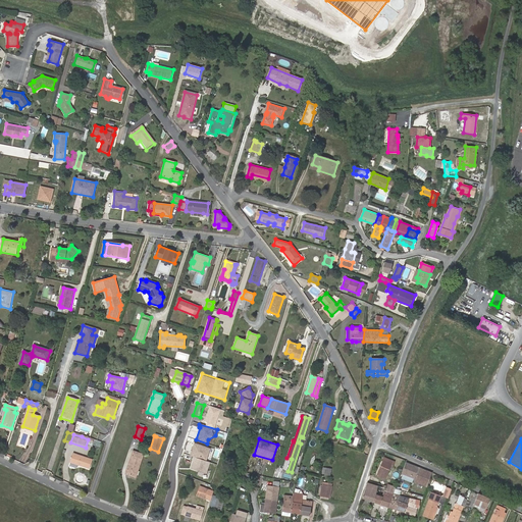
[(211,449),(195,444),(191,456),(195,457),(190,469),(207,474),(211,462),(207,461),(211,449)]
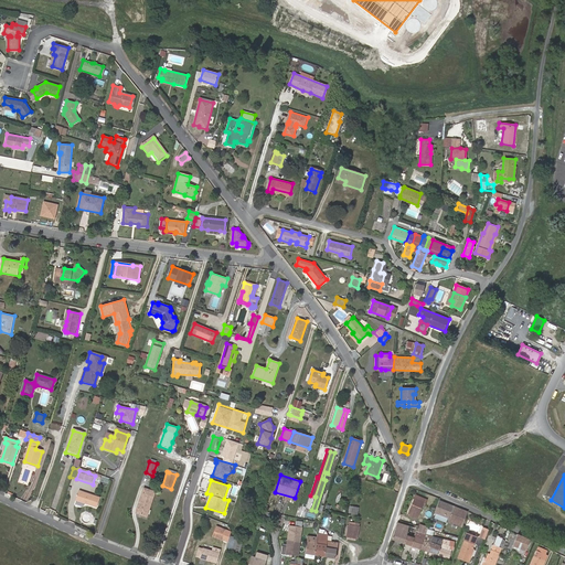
[(155,491),(144,488),(136,513),(147,516),(155,491)]
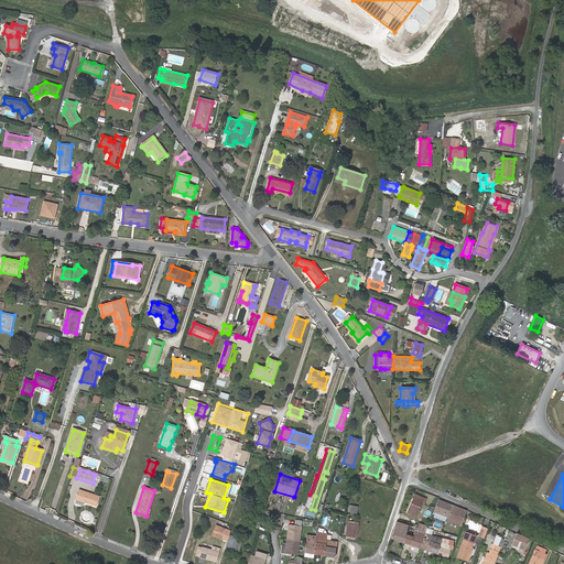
[(99,497),(78,490),(75,500),(96,507),(99,497)]
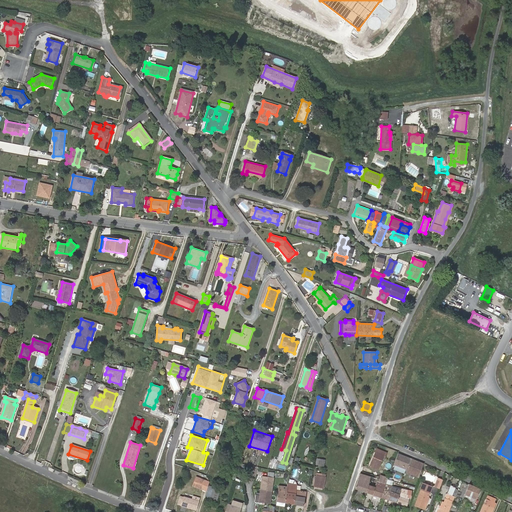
[(378,448),(376,451),(372,461),(375,463),(374,466),(378,468),(383,457),(385,458),(387,452),(381,449),(378,448)]
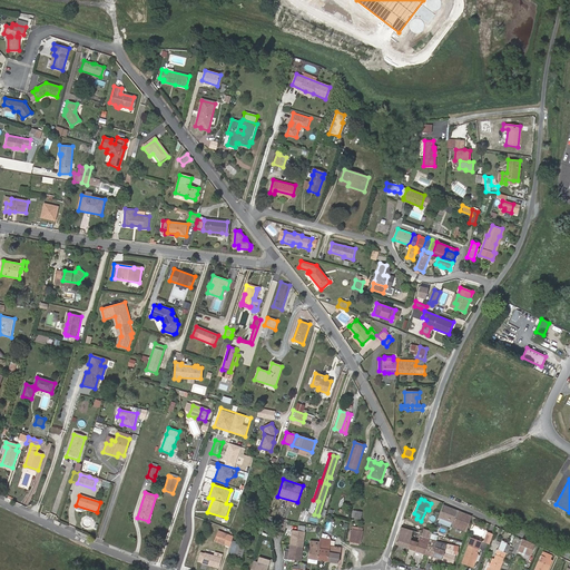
[(452,523),(458,510),(443,504),(438,518),(440,518),(452,522),(452,523)]
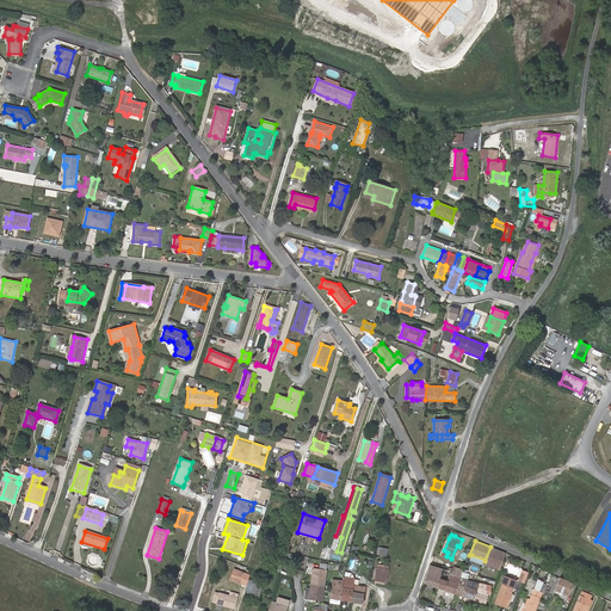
[(499,569),(506,553),(491,547),(485,561),(483,563),(499,569)]
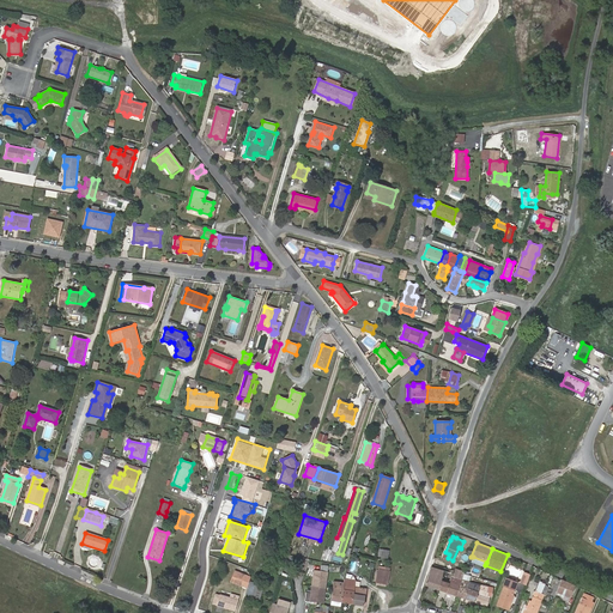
[(425,586),(438,589),(441,581),(449,583),(451,576),(453,574),(431,566),(425,586)]
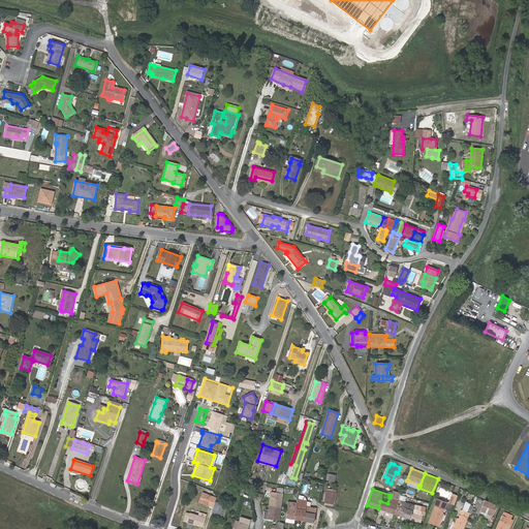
[(336,493),(327,491),(325,491),(325,493),(327,494),(324,502),(334,504),(336,493)]
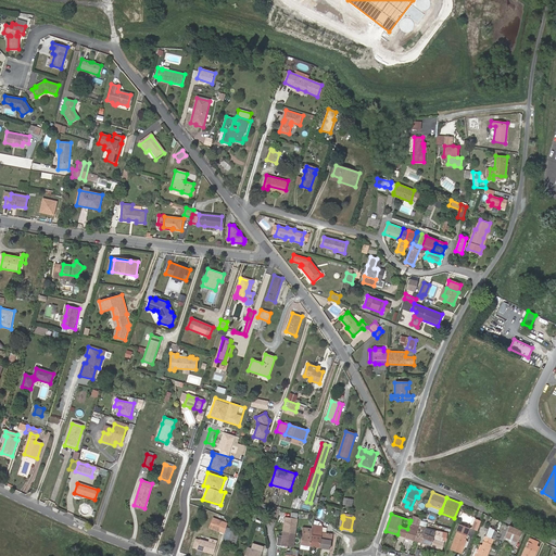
[(292,518),(286,517),(282,539),(281,545),(293,547),(298,518),(292,518)]
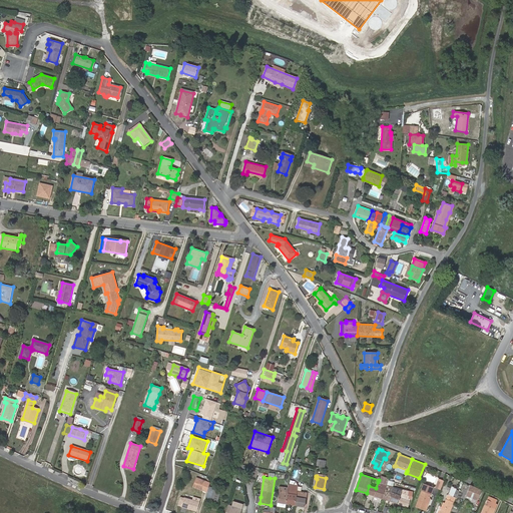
[(381,477),(379,483),(387,485),(388,480),(389,479),(381,477)]
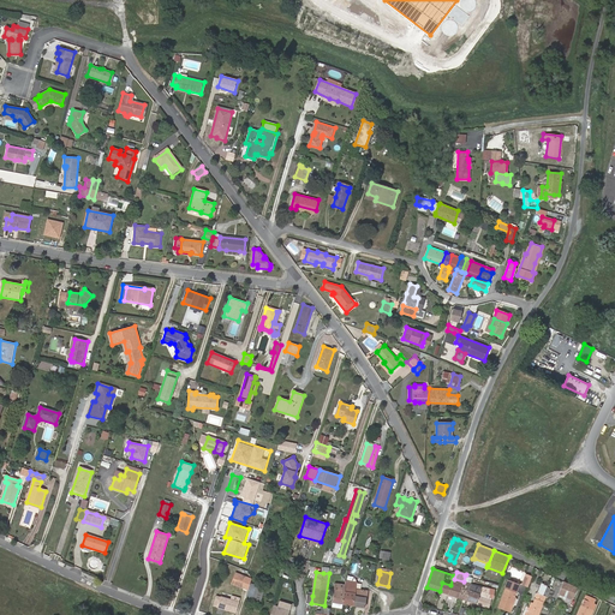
[(529,587),(532,577),(527,575),(526,574),(523,584),(529,587)]
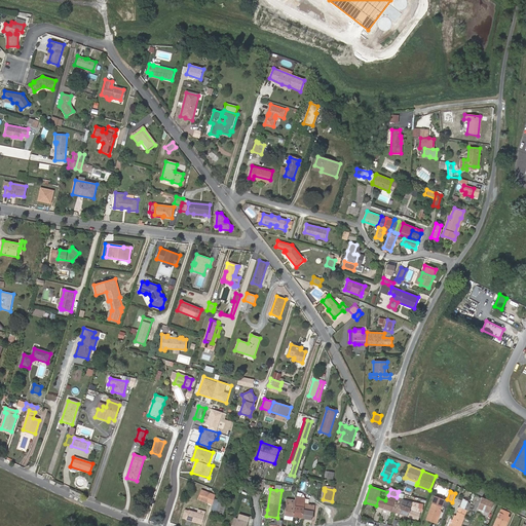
[(376,505),(391,511),(397,497),(388,495),(387,494),(385,500),(378,498),(376,505)]
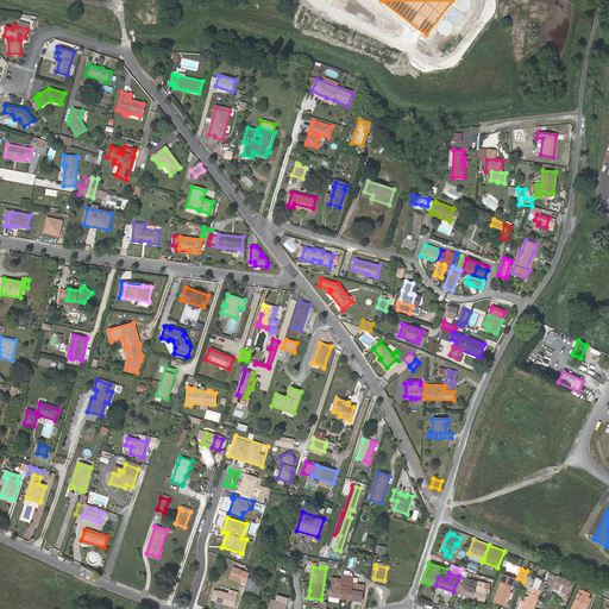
[(352,583),(353,582),(353,577),(343,575),(343,579),(339,598),(350,600),(352,583)]
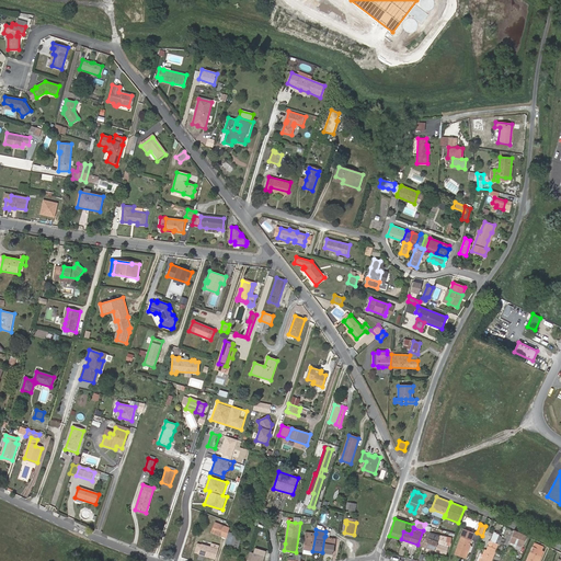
[(418,545),(425,548),(431,533),(423,530),(418,545)]
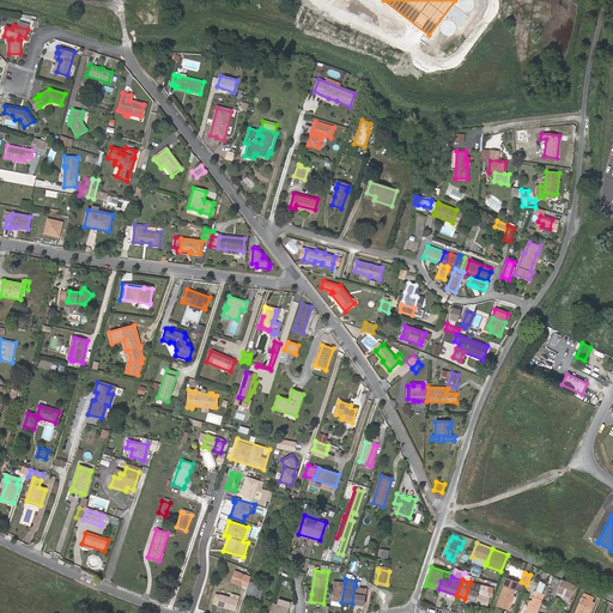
[(507,612),(513,598),(516,589),(519,584),(507,580),(503,587),(505,588),(497,607),(507,612)]
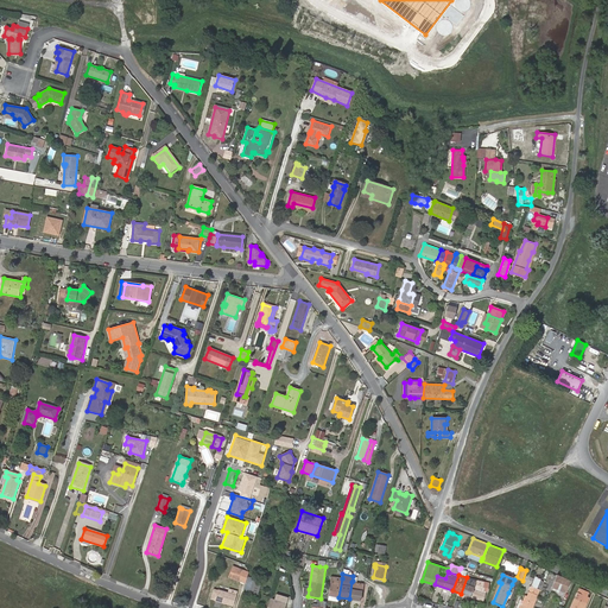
[(564,596),(570,581),(558,575),(552,590),(551,591),(564,596)]
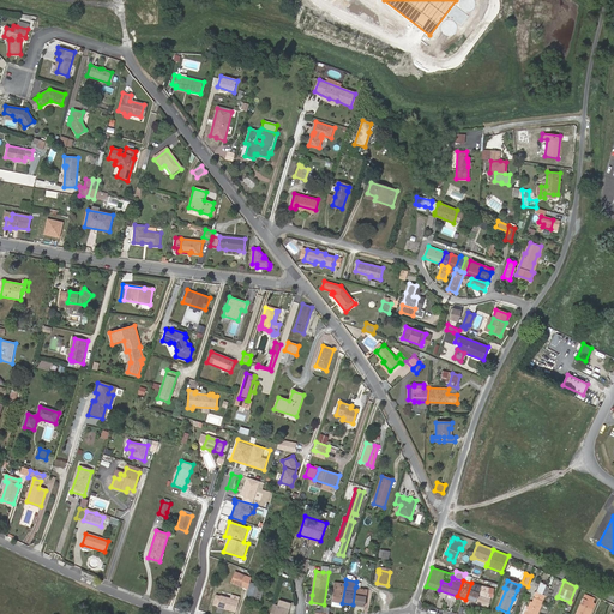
[(252,597),(257,584),(251,582),(246,596),(252,597)]
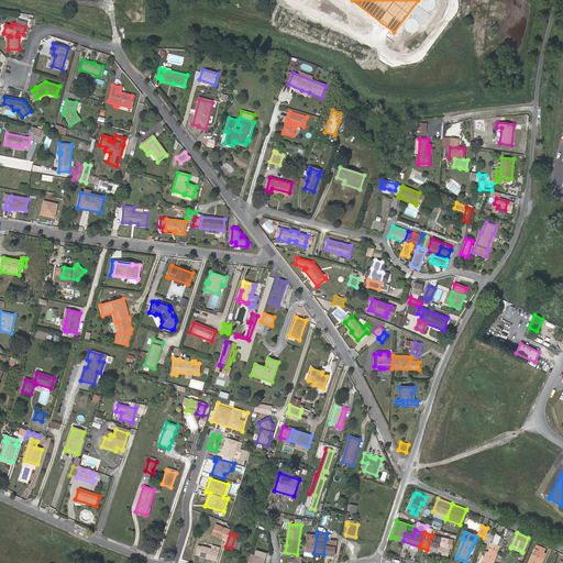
[(495,533),(492,542),(499,545),(501,547),(505,539),(500,538),(501,536),(495,533)]
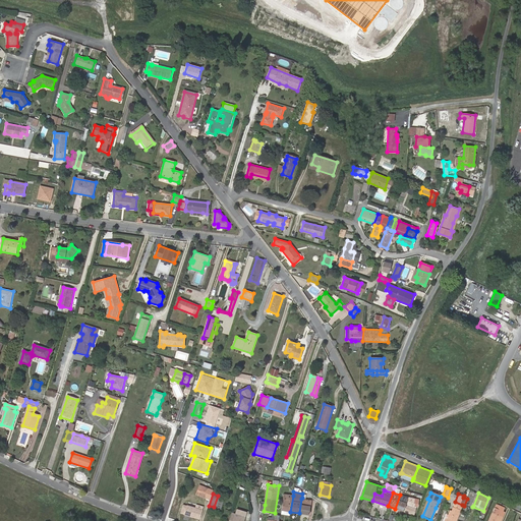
[(293,496),(284,495),(283,502),(282,510),(290,512),(293,496)]
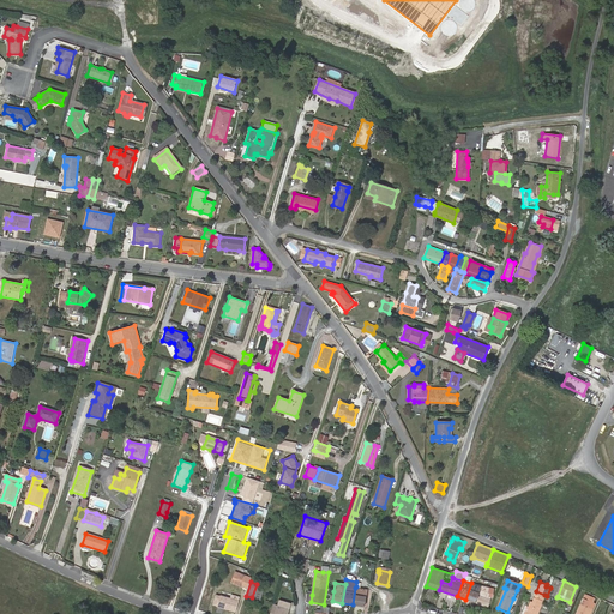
[(487,588),(471,583),(465,600),(485,606),(487,600),(483,599),(486,594),(487,588)]
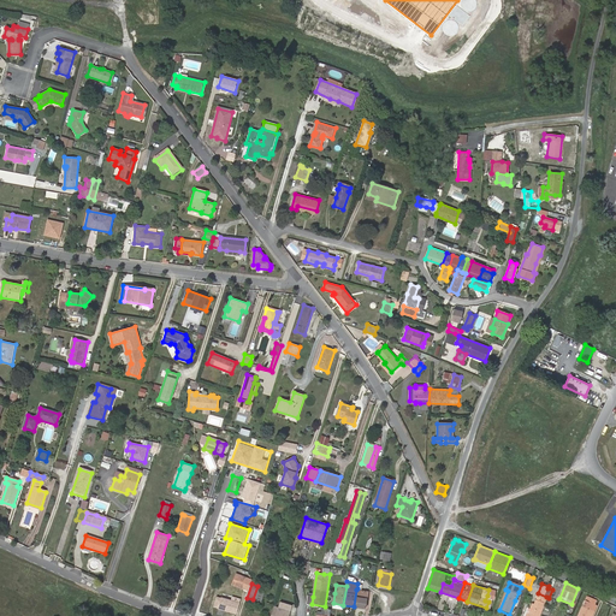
[(261,602),(265,588),(258,586),(253,599),(261,602)]
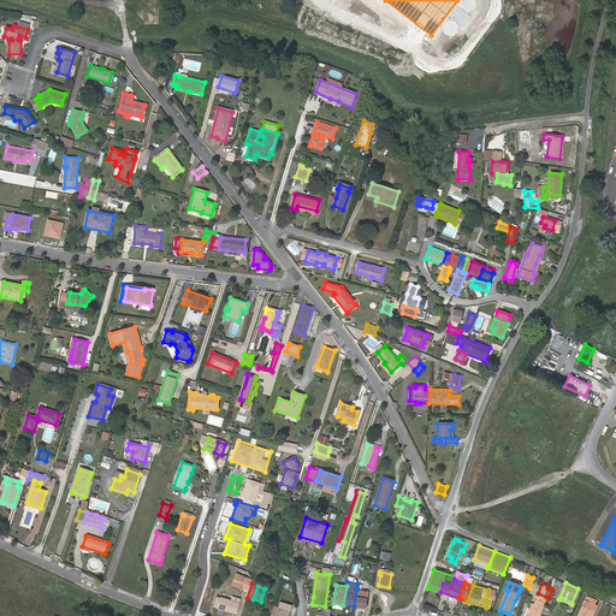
[(356,590),(354,606),(366,609),(368,592),(356,590)]
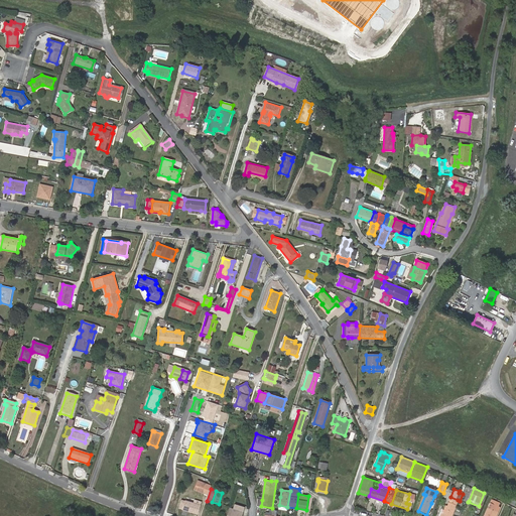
[(202,501),(186,497),(185,500),(184,504),(183,509),(183,510),(198,514),(202,501)]
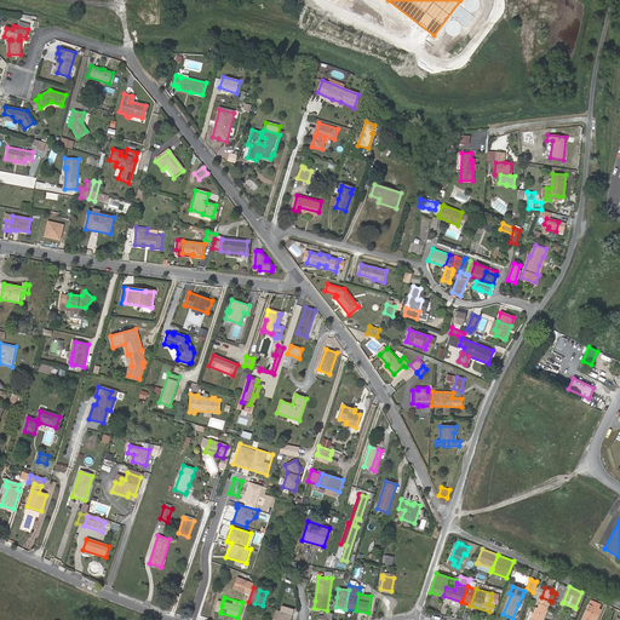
[(530,619),(543,619),(550,601),(541,597),(538,608),(535,607),(530,619)]
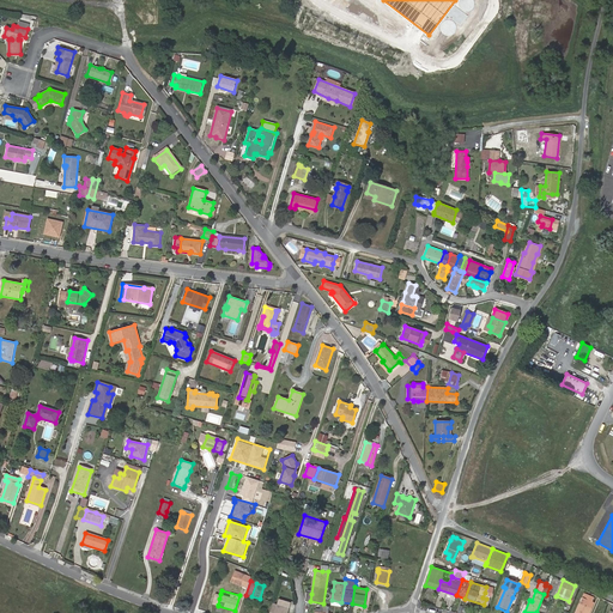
[(590,606),(593,601),(583,596),(581,602),(590,606)]
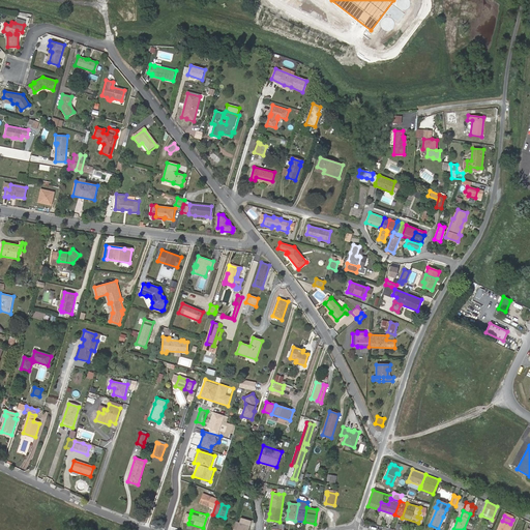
[(240,523),(236,522),(233,529),(247,529),(249,526),(242,524),(244,520),(241,519),(240,523)]
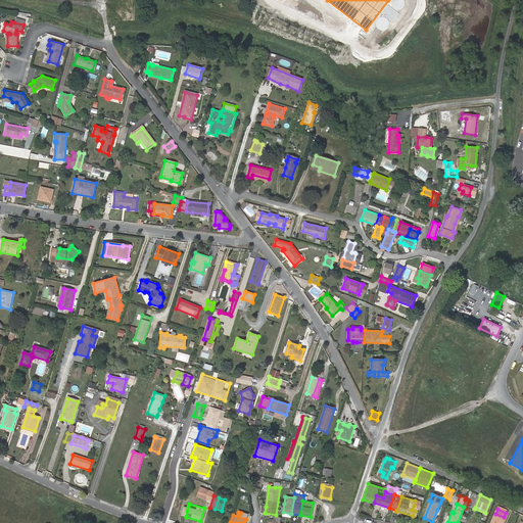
[(501,522),(502,522),(504,517),(495,514),(494,514),(490,522),(501,522)]
